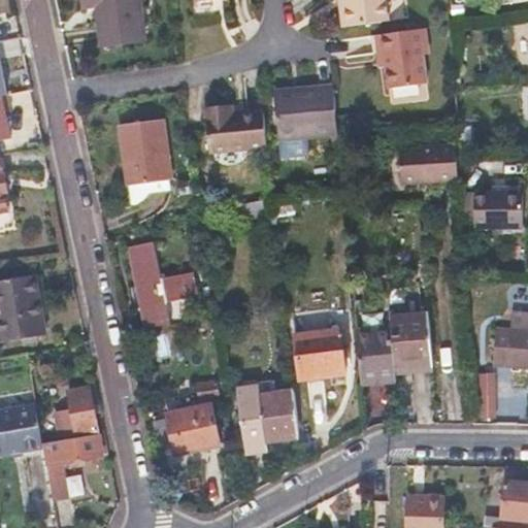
[(80,0),(81,1),(89,0),(94,0),(96,0),(97,6),(102,45),(141,41),(135,5),(134,0),(80,0)]
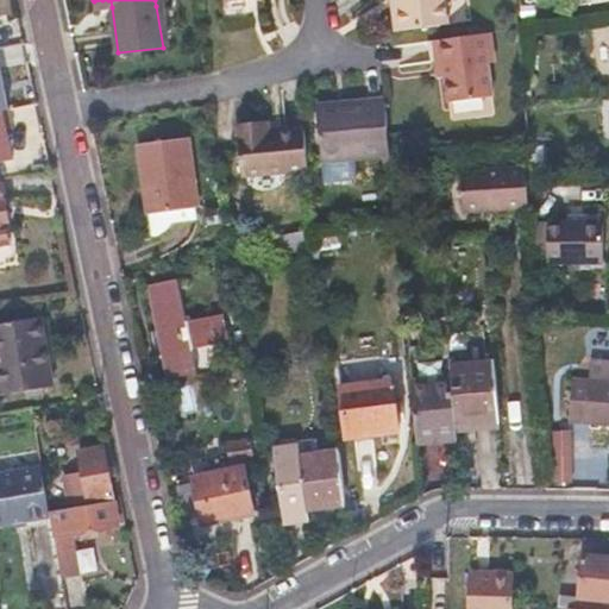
[(390,4),(394,32),(446,25),(443,0),(395,0),(396,4),(390,4)]
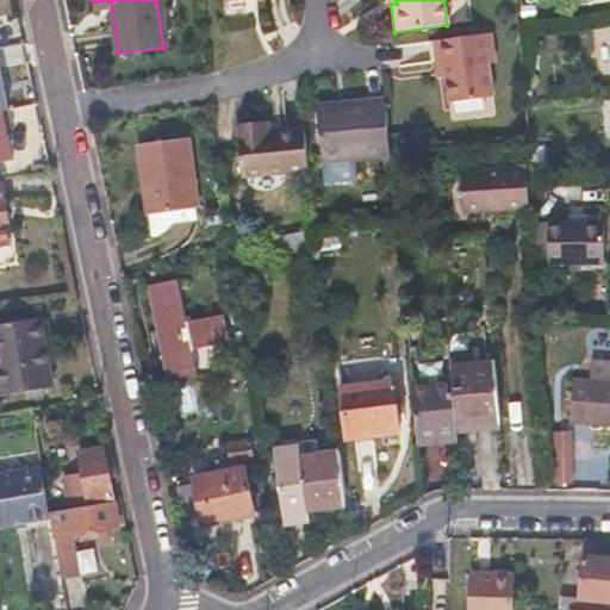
[(484,37),(487,67),(493,66),(490,36),(484,37)]
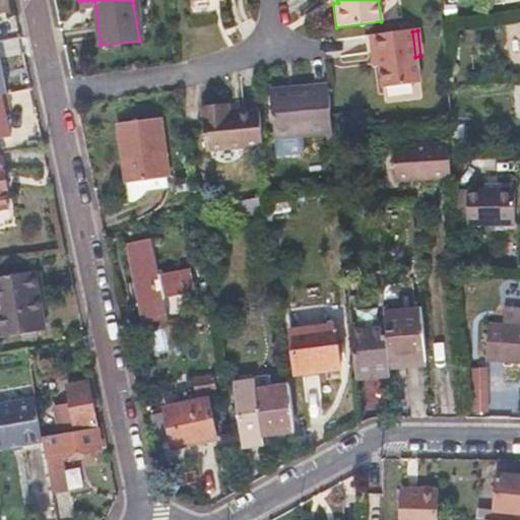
[(415,57),(412,31),(368,37),(371,54),(377,54),(379,68),(381,88),(418,83),(415,57)]
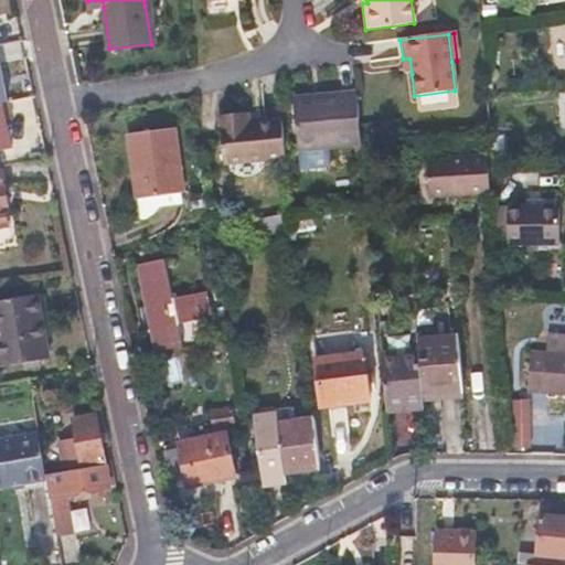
[(403,59),(405,75),(412,74),(409,59),(403,59)]
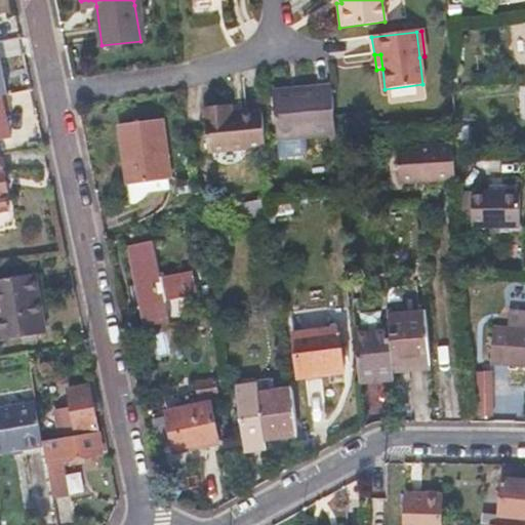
[(1,56),(0,56),(0,145),(17,142),(1,56)]
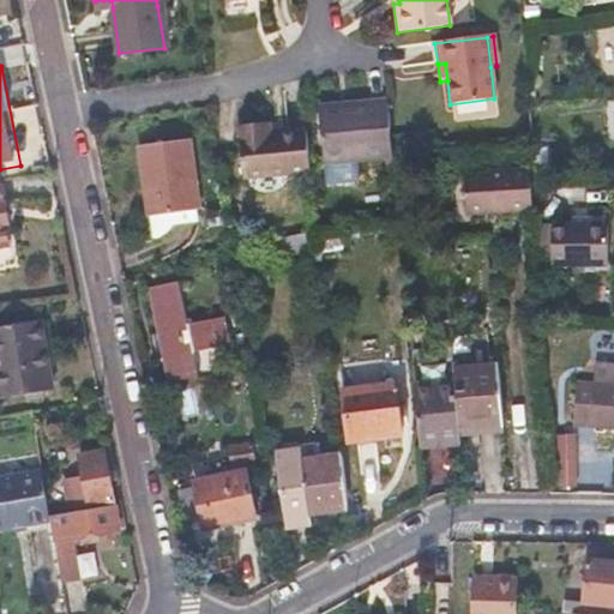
[(366,103),(366,104),(366,106),(320,112),(326,166),(392,158),(387,100),(366,103)]
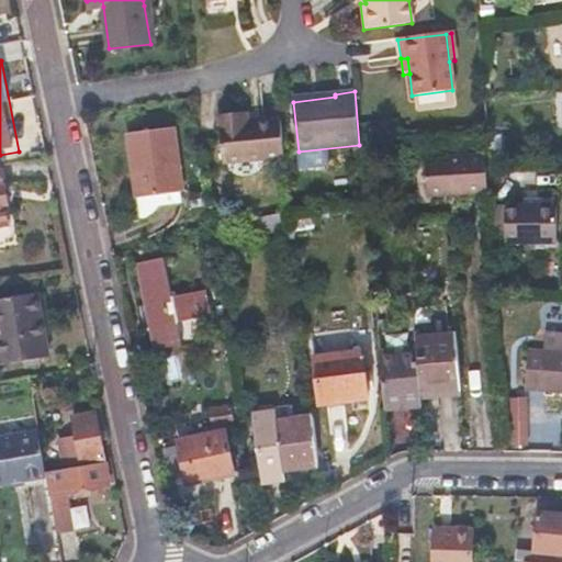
[(247,114),(220,115),(223,163),(283,159),(280,123),(247,125),(247,114)]
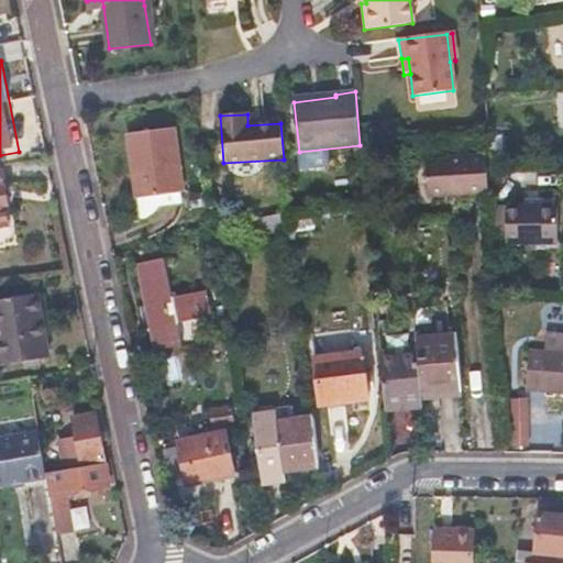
[(129,134),(138,197),(141,196),(143,217),(151,216),(156,212),(161,208),(163,205),(186,201),(184,191),(186,190),(177,128),(129,134)]
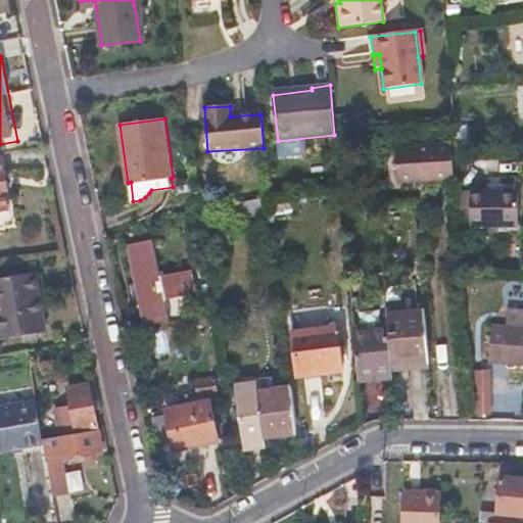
[(453,182),(450,147),(417,148),(416,145),(394,146),(396,185),(453,182)]
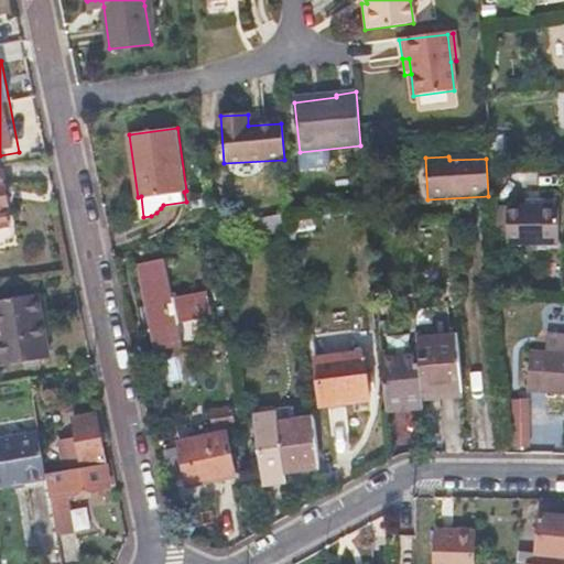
[(0,174),(0,228),(10,227),(6,206),(9,205),(4,185),(2,186),(0,174)]
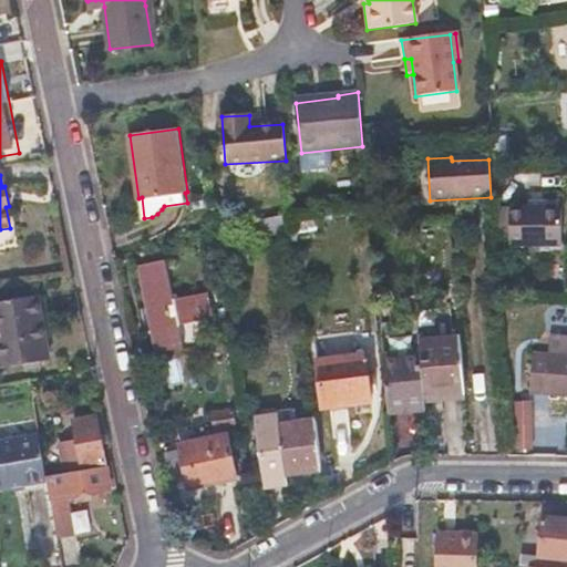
[(509,207),(491,207),(494,253),(509,253),(509,247),(560,246),(559,209),(525,210),(508,210),(509,207)]
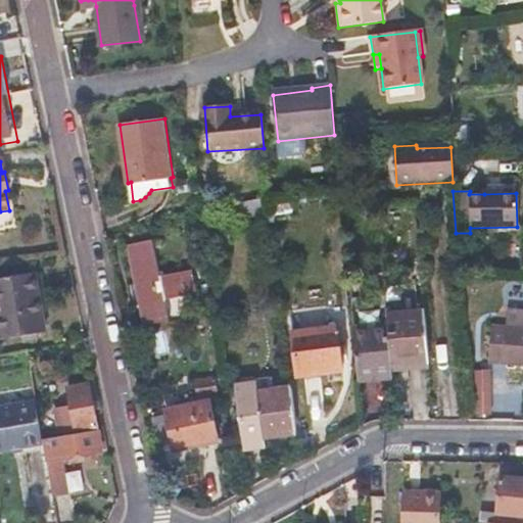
[(253,218),(271,216),(269,198),(233,204),(234,217),(252,214),(253,218)]
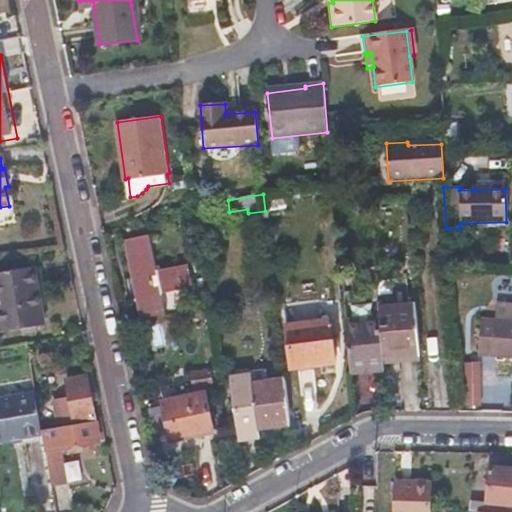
[(193,287),(191,276),(189,265),(160,271),(153,234),(128,239),(143,319),(167,314),(164,292),(193,287)]
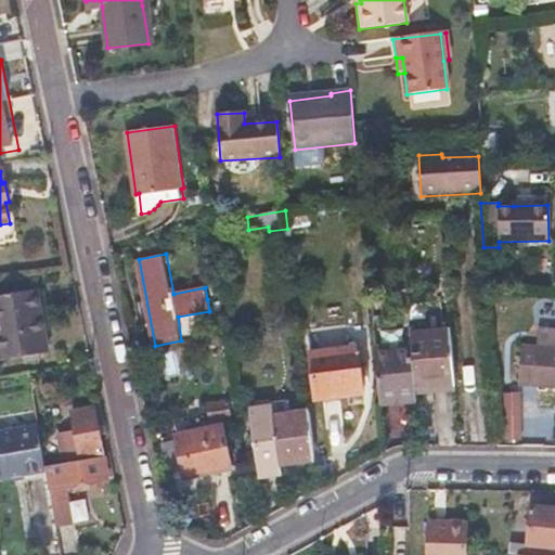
[(0,280),(0,349),(34,344),(21,276),(0,280)]
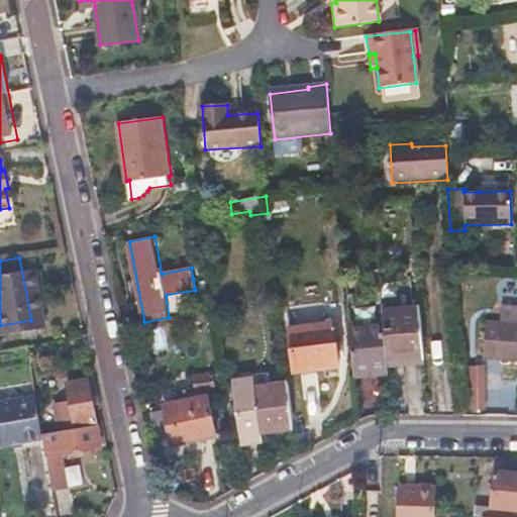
[(387,362),(382,310),(381,304),(348,308),(355,377),(388,374),(387,367),(387,362)]
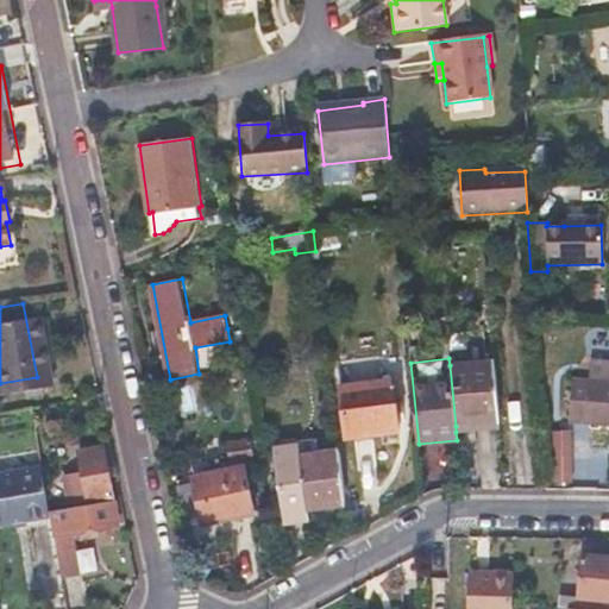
[(491,362),(450,365),(456,426),(476,424),(497,421),(491,362)]
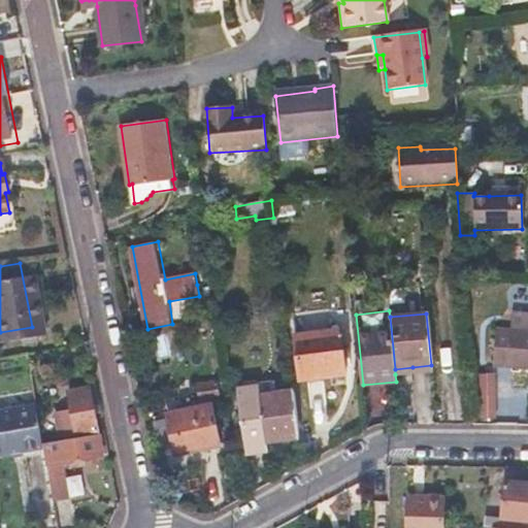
[(302,382),(324,378),(347,375),(340,330),(297,335),(302,382)]
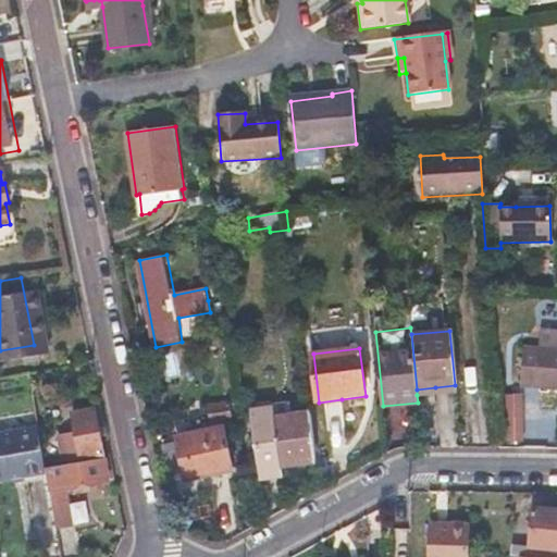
[(556,388),(556,351),(544,350),(521,349),(518,385),(556,388)]
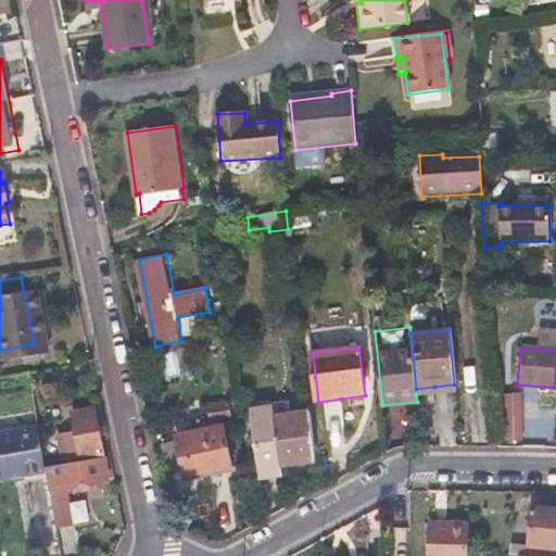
[(454,391),(454,384),(434,387),(416,389),(416,394),(454,391)]
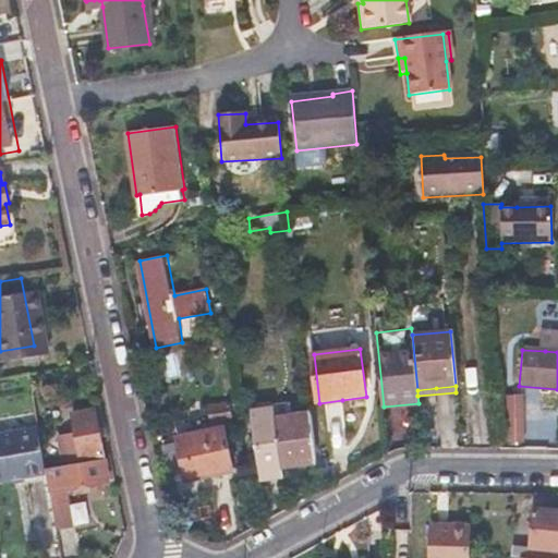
[(525,444),(525,395),(505,395),(505,444),(525,444)]
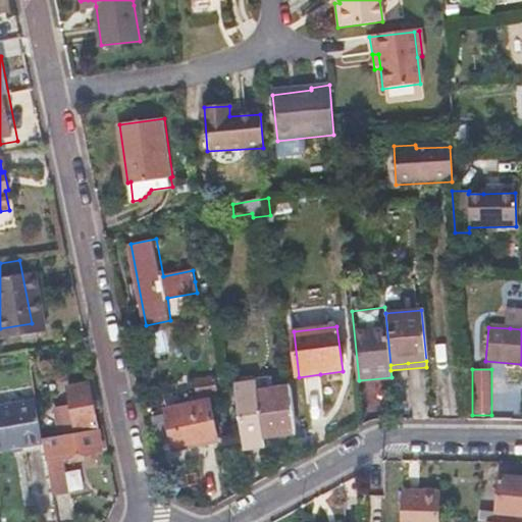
[(196,396),(206,394),(216,393),(214,377),(194,380),(196,396)]
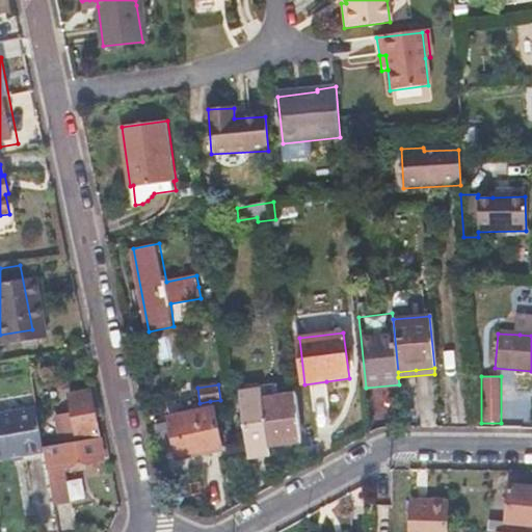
[(90,390),(80,392),(69,395),(72,414),(56,417),(61,442),(99,434),(90,390)]
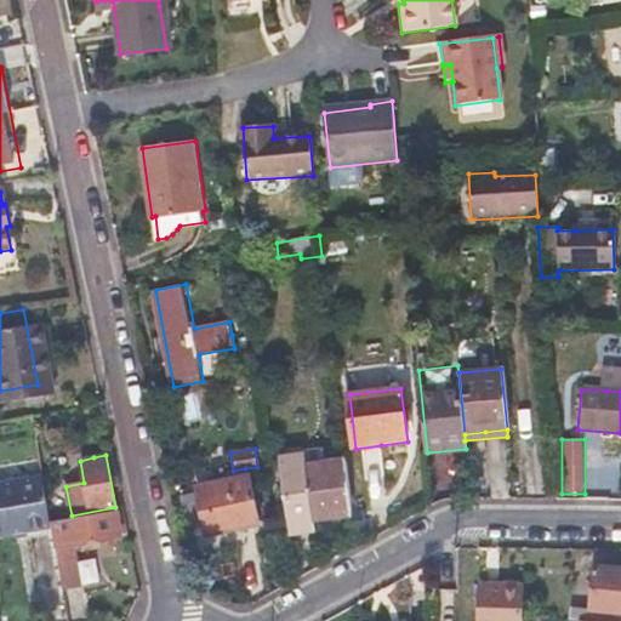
[(314,529),(313,520),(306,466),(305,457),(281,460),(285,490),(288,490),(292,533),(314,529)]
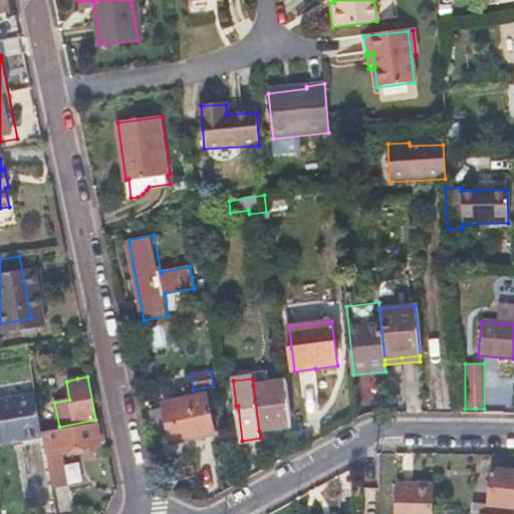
[(253,386),(259,431),(292,426),(286,381),(253,386)]
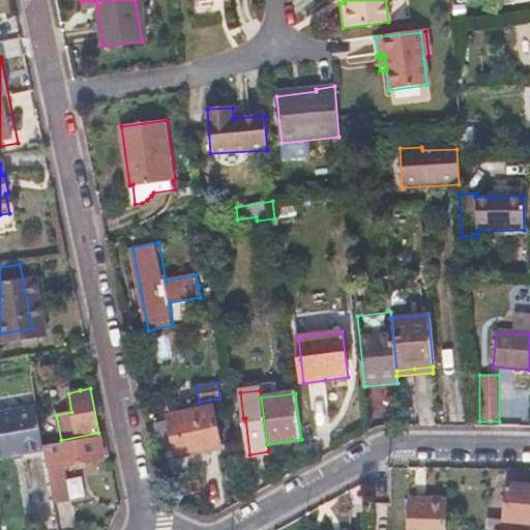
[(177,458),(199,452),(221,447),(211,407),(167,416),(177,458)]
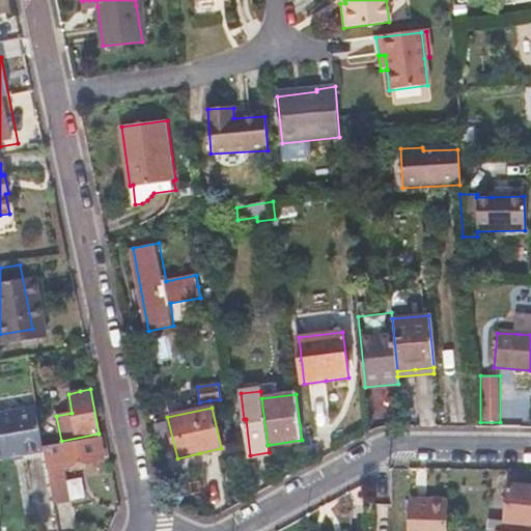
[(0,457),(14,456),(44,451),(43,447),(36,409),(0,414),(0,457)]
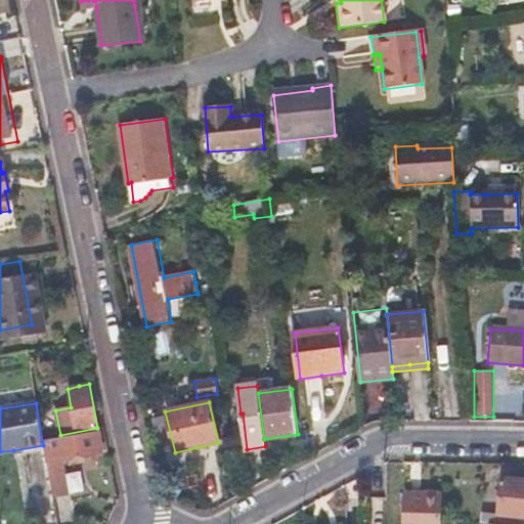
[(43,445),(46,461),(100,451),(97,431),(42,441),(43,445)]
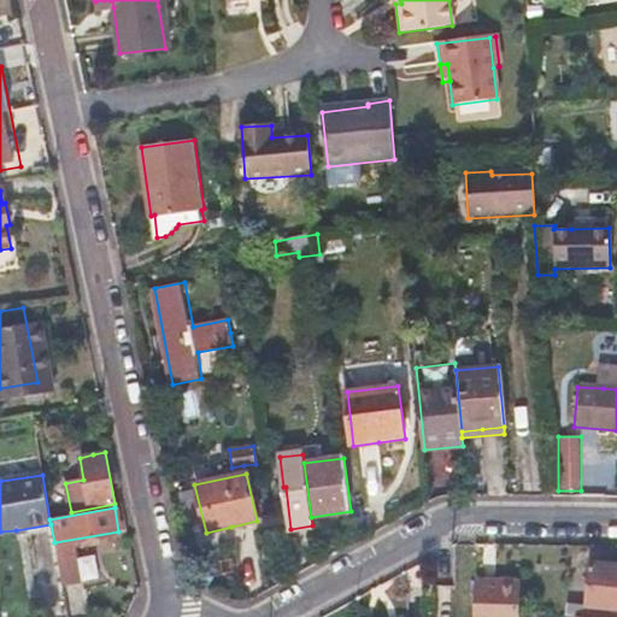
[(63,595),(75,594),(86,593),(78,554),(57,558),(63,595)]
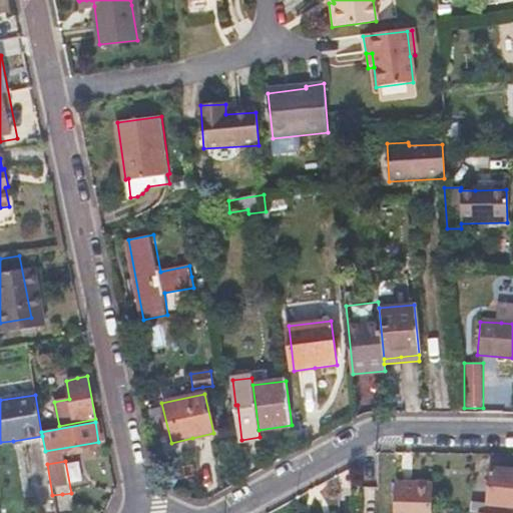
[(501,512),(512,512),(512,469),(492,468),(488,502),(471,500),(470,510),(482,511),(501,512)]
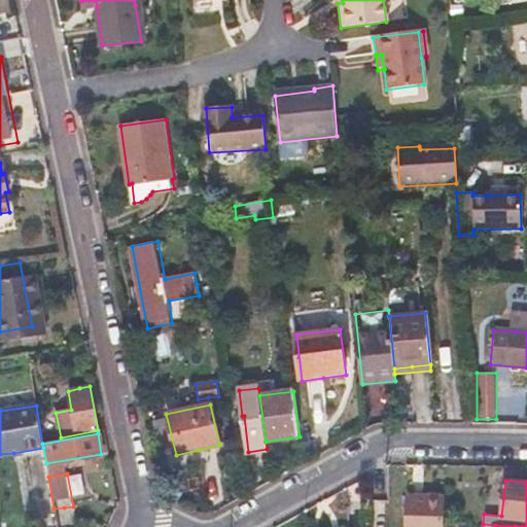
[(444,526),(445,495),(407,494),(403,526),(444,526)]
